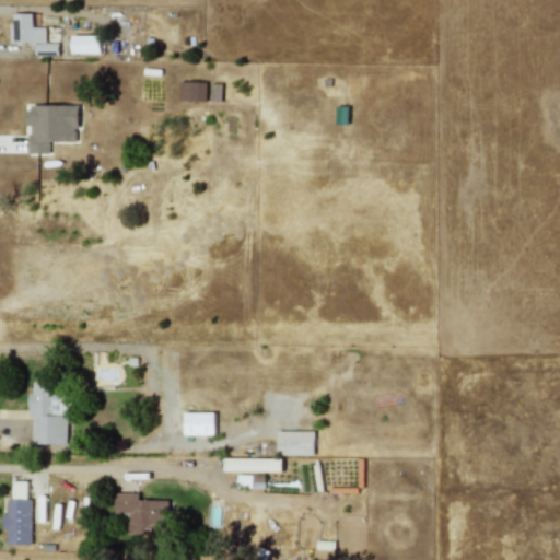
[(33,14),(11,14),(12,44),(35,44),(35,56),(58,55),(58,44),(45,44),(45,27),(33,27),(33,14)]
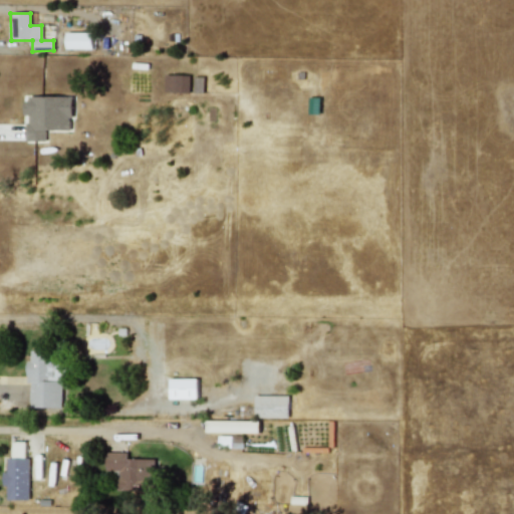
[(92,48),(92,32),(66,33),(66,49),(92,48)]
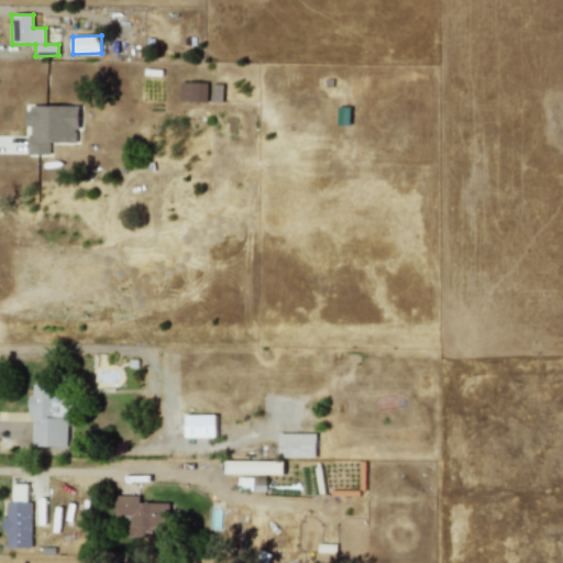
[(179,101),(207,101),(207,83),(179,83),(179,101)]
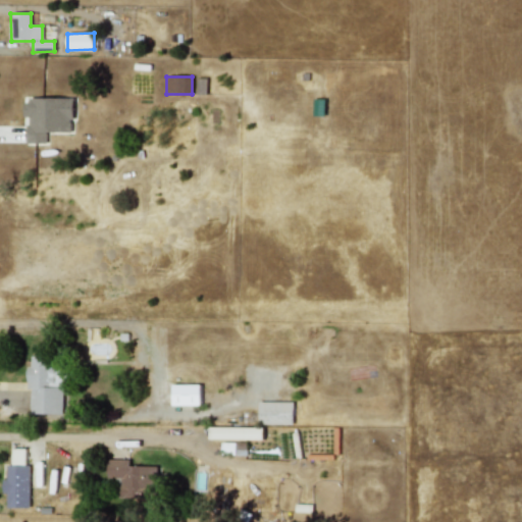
[(46,132),(70,133),(70,119),(73,119),(73,98),(23,97),(23,117),(28,117),(27,143),(46,144),(46,132)]
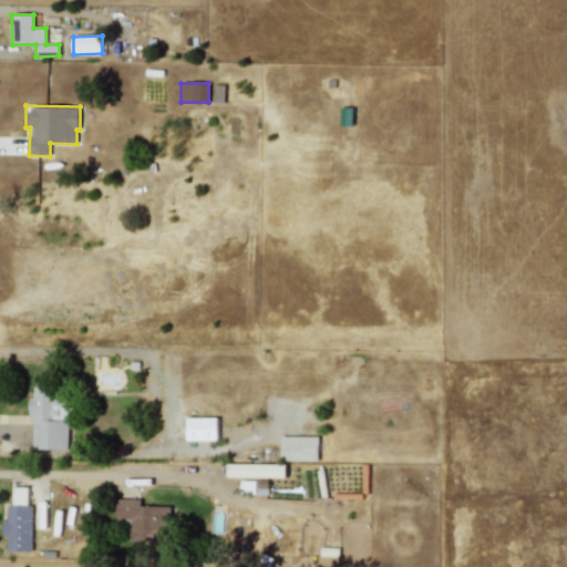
[(33,449),(69,450),(70,395),(55,395),(55,388),(33,387),(33,398),(30,398),(29,422),(33,422),(33,449)]
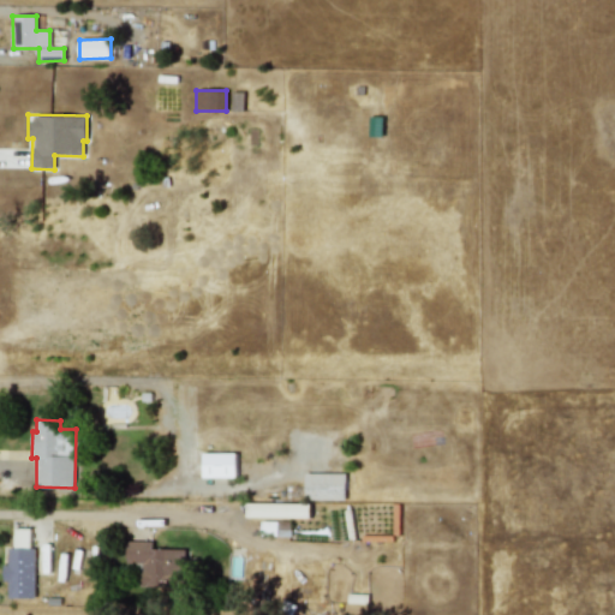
[(236,477),(236,453),(202,454),(203,478),(236,477)]
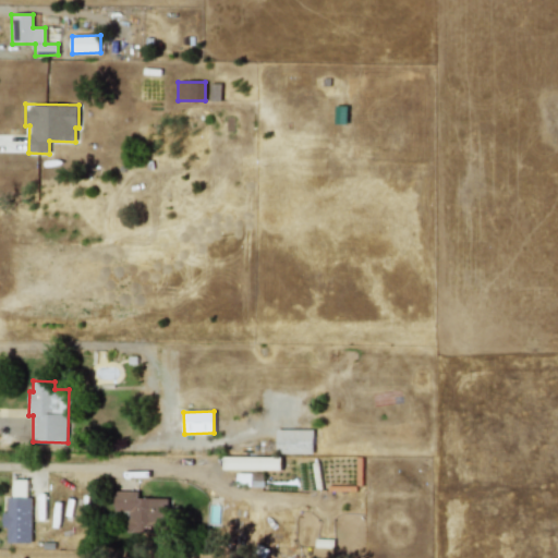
[(276,453),(313,453),(313,429),(277,429),(276,453)]
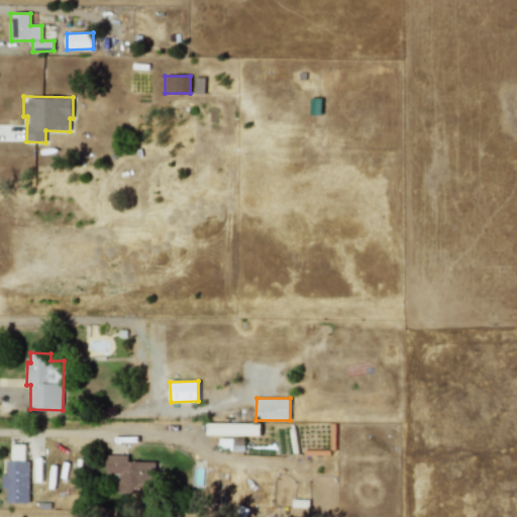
[(261,435),(261,423),(207,423),(207,435),(261,435)]
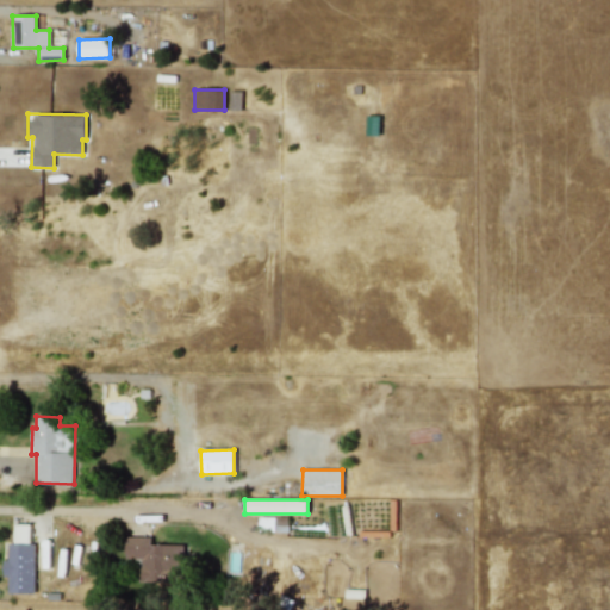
[(6,593),(33,593),(32,524),(13,524),(14,545),(7,545),(8,560),(5,560),(6,593)]
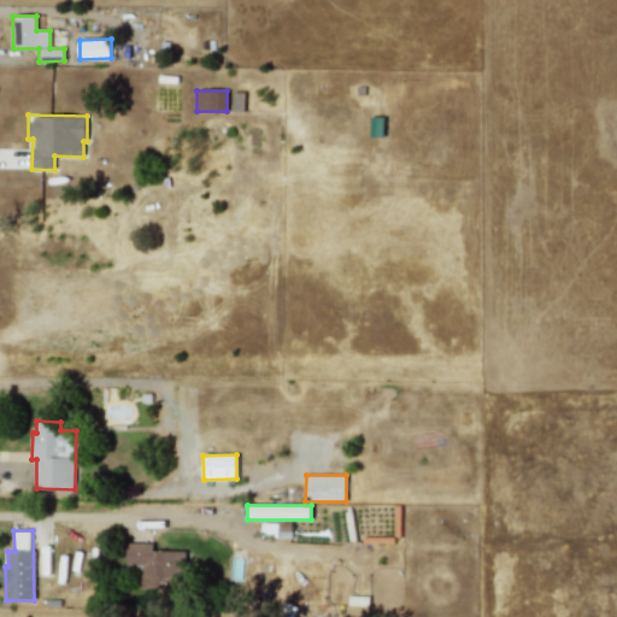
[(127,565),(142,565),(141,588),(184,589),(186,551),(152,551),(153,544),(127,542),(127,565)]
